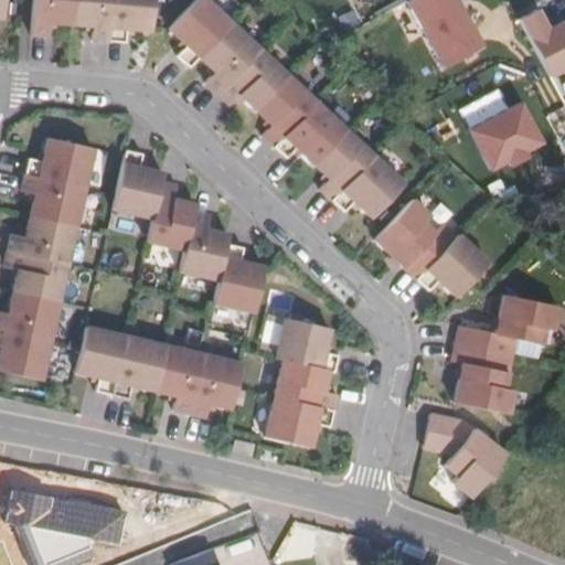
[(33,0),(30,34),(48,35),(49,22),(93,25),(92,40),(125,43),(126,29),(150,31),(152,0),(33,0)]
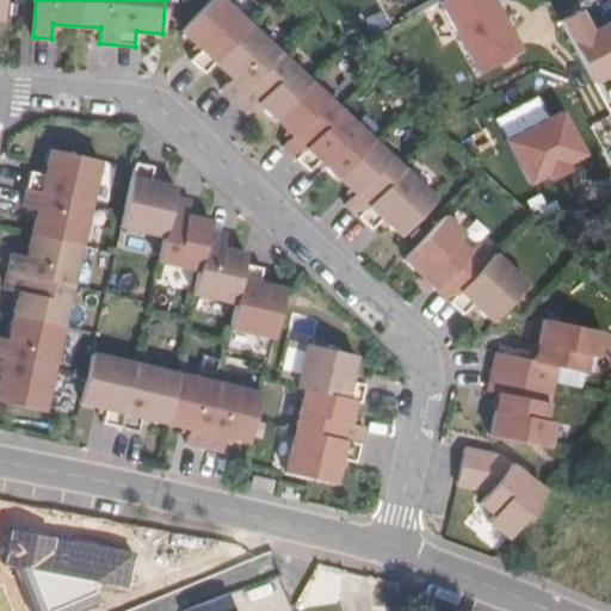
[(382,217),(401,235),(437,197),(223,0),(208,0),(181,31),(201,49),(190,60),(204,73),(214,61),(232,78),(221,88),(247,113),(258,103),(292,135),(282,146),(309,171),(320,160),(356,193),(345,204),(371,228),(382,217)]
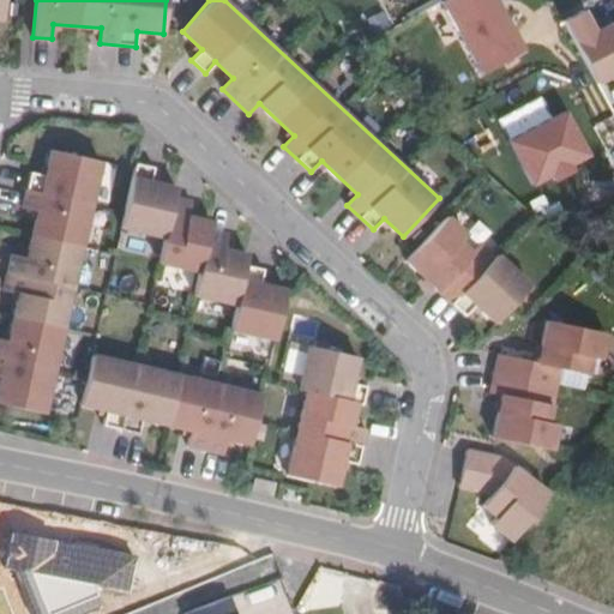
[(444,0),(475,74),(523,55),(499,0),(444,0)]
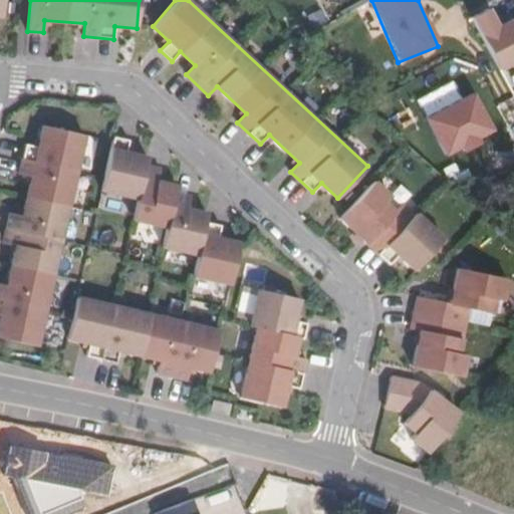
[(513,15),(499,23),(491,7),(471,17),(511,96),(513,93),(513,15)]
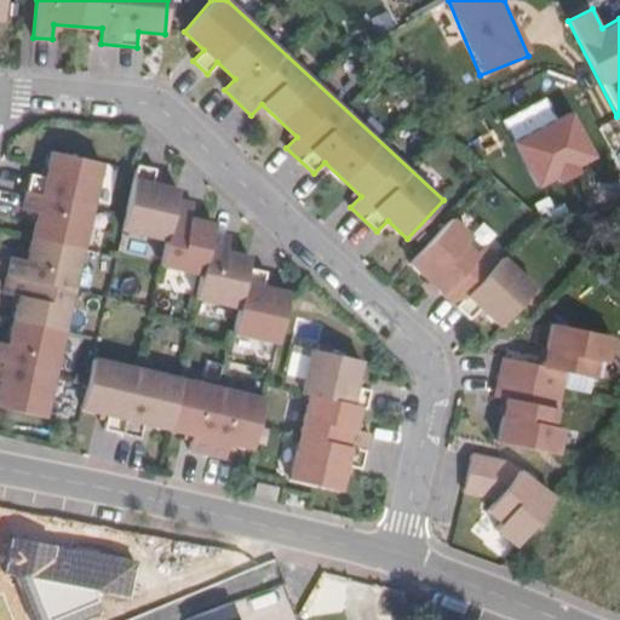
[(598,162),(572,110),(555,118),(545,98),(501,120),(537,193),(598,162)]
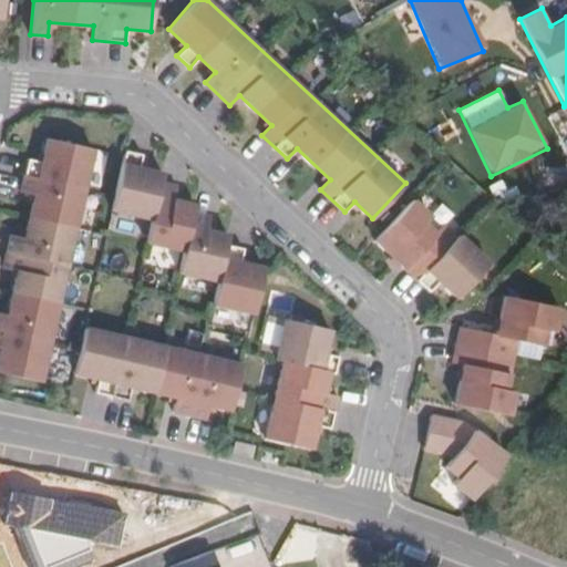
[(0,371),(40,381),(92,148),(47,138),(41,162),(28,158),(20,192),(34,195),(24,237),(10,235),(3,267),(17,270),(7,313),(0,311),(0,371)]
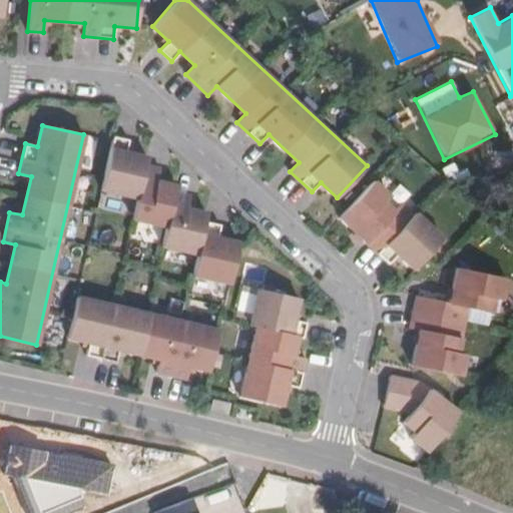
[(145,165),(147,156),(126,151),(128,139),(113,136),(101,189),(136,197),(137,198),(145,165)]
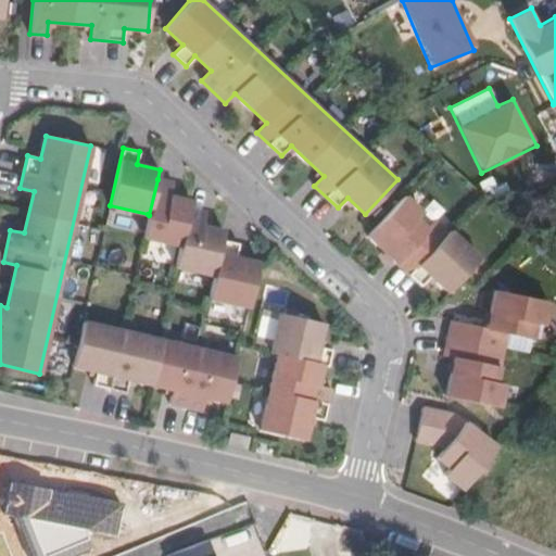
[(143,238),(180,244),(189,209),(191,200),(169,196),(173,182),(158,179),(149,215),(148,214),(143,238)]
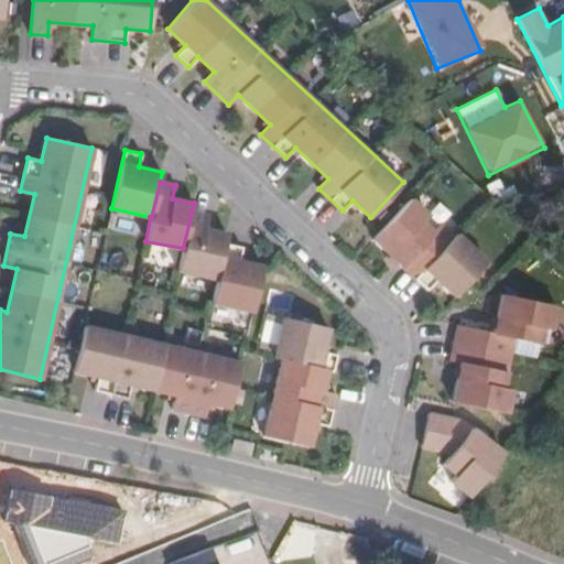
[(411,197),(372,239),(390,256),(398,262),(426,291),(436,280),(454,296),(486,262),(457,232),(455,235),(442,223),(435,231),(424,220),(430,215),(411,197)]
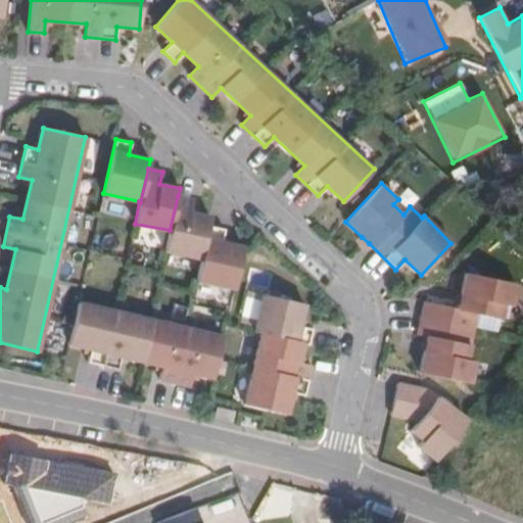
[(208,226),(210,217),(189,212),(192,199),(178,196),(170,230),(164,250),(200,258),(208,226)]
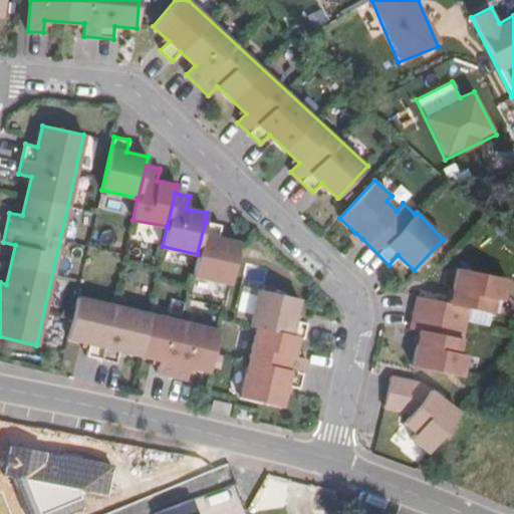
[(230,283),(239,242),(217,237),(220,225),(205,222),(197,254),(193,275),(230,283)]
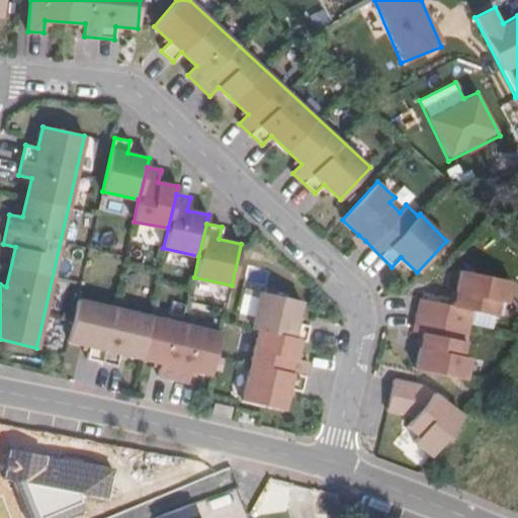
[(358,235),(355,238),(362,245),(365,241),(358,235)]
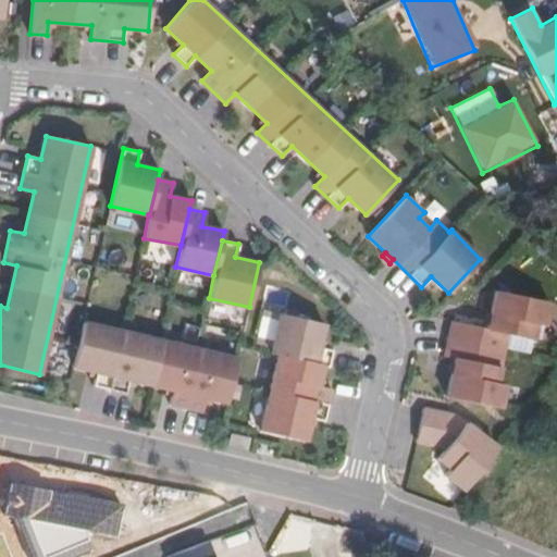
[(454,358),(446,397),(499,409),(505,384),(496,382),(507,334),(531,339),(535,324),(543,326),(547,302),(495,289),(486,327),(450,321),(444,356),(454,358)]
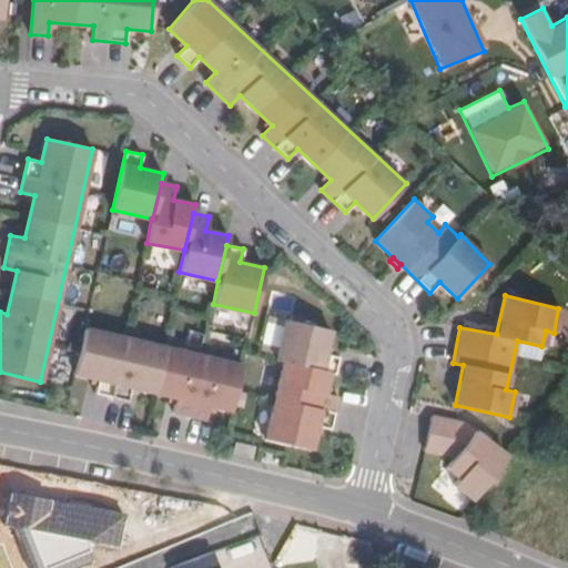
[(285,320),(275,359),(283,362),(328,372),(334,374),(338,356),(325,353),(331,330),(285,320)]
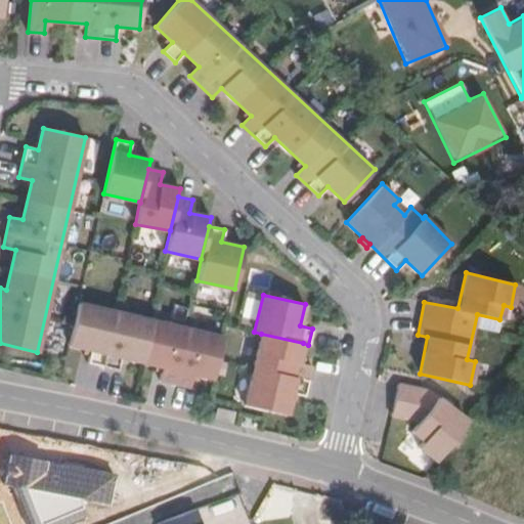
[(142,362),(153,319),(116,312),(79,303),(69,345),(90,350),(87,362),(118,369),(121,357),(142,362)]
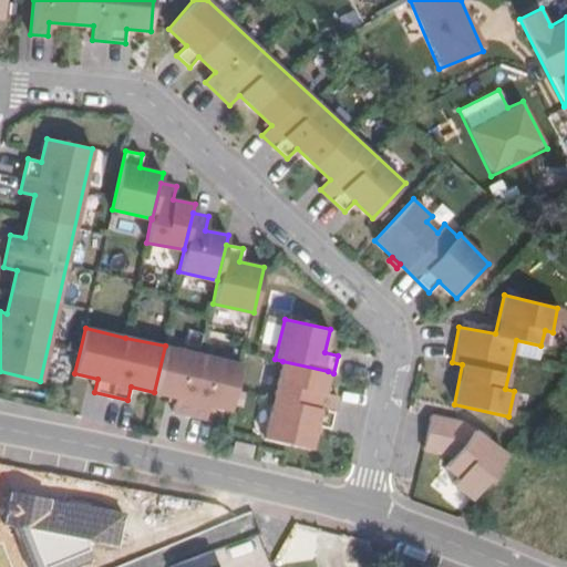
[(172,411),(188,414),(203,354),(165,346),(154,392),(175,397),(172,411)]
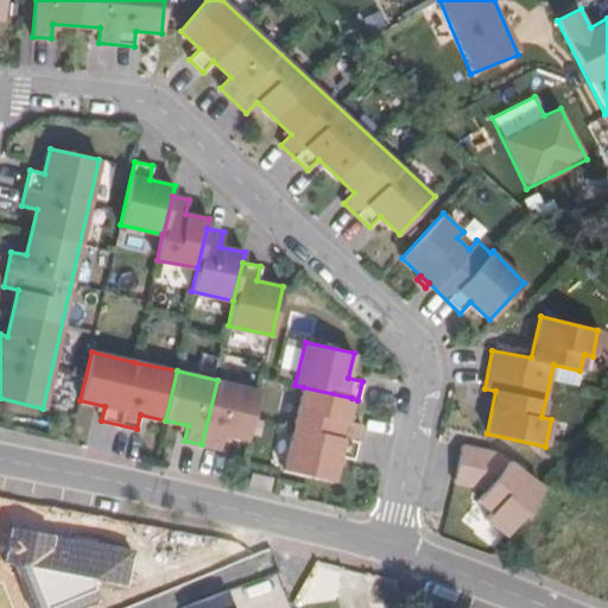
[(258,388),(217,380),(202,444),(220,448),(223,434),(247,438),(258,388)]
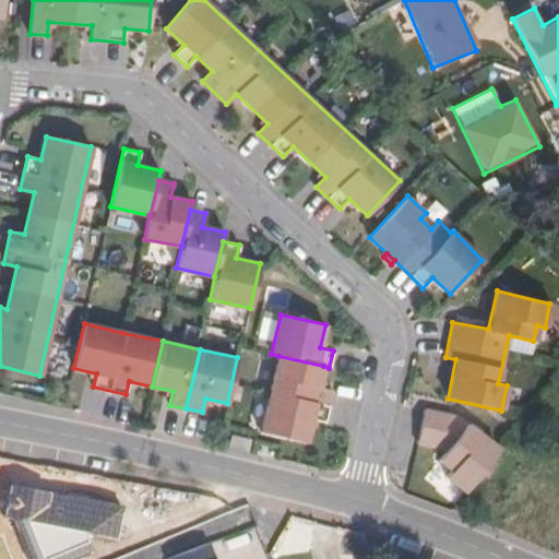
[(323,366),(278,356),(260,432),(306,442),(311,419),(324,423),(332,390),(319,387),(323,366)]
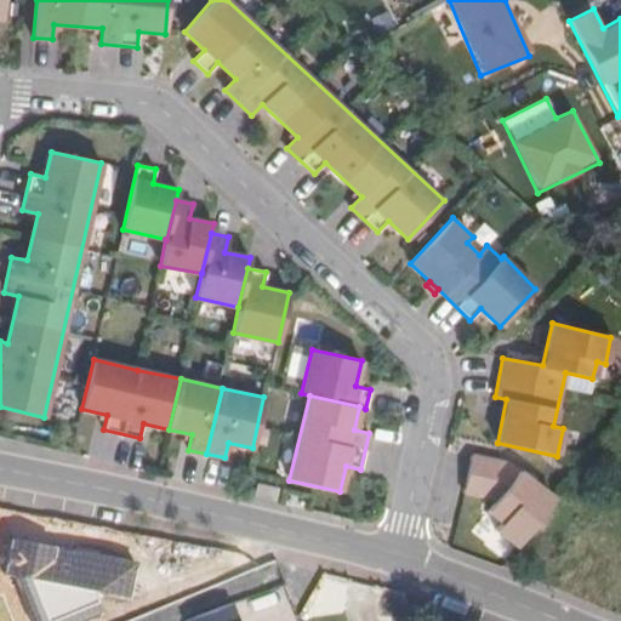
[(516,547),(554,500),(508,463),(472,455),(463,491),(491,499),(495,501),(488,512),(502,522),(495,529),(516,547)]
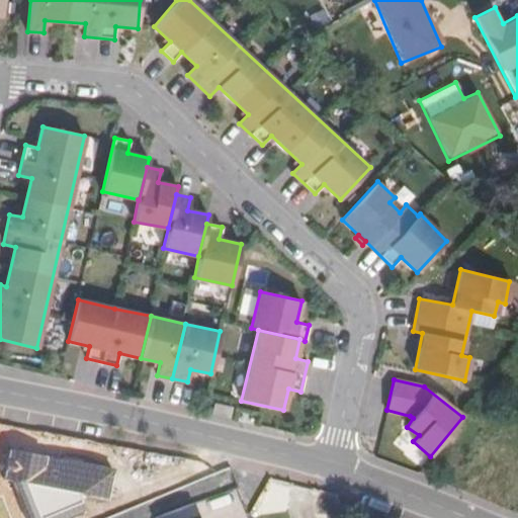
[(213,403),(211,414),(230,418),(233,407),(213,403)]
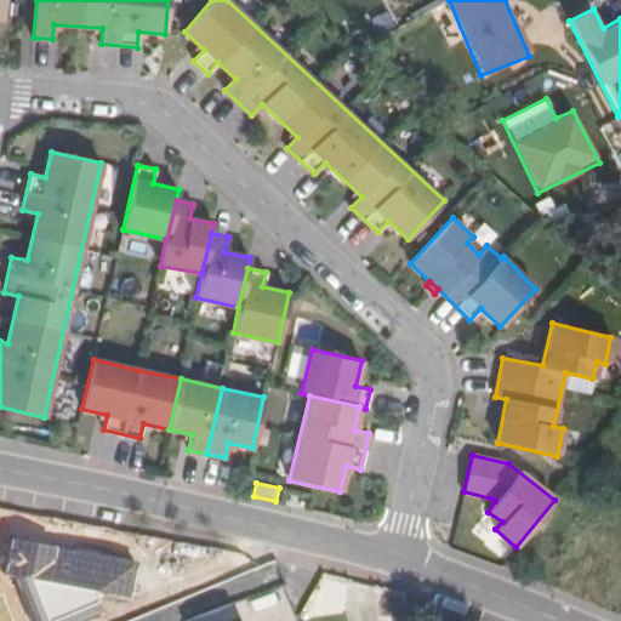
[(243,620),(239,604),(184,617),(186,620),(243,620)]
